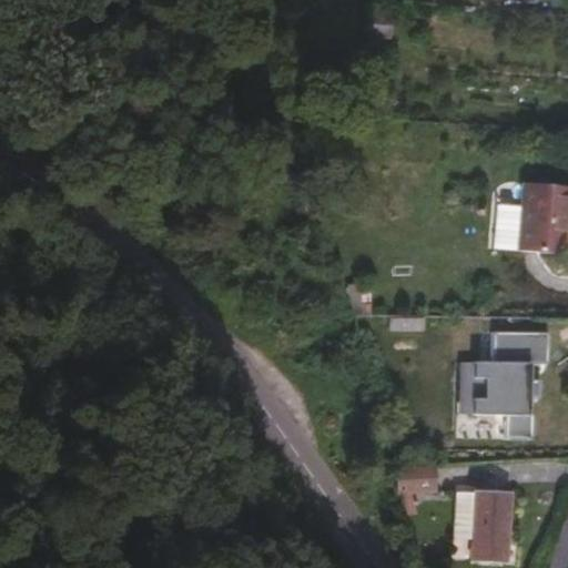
[(368,38),(392,38),(391,14),(368,14),(368,38)]
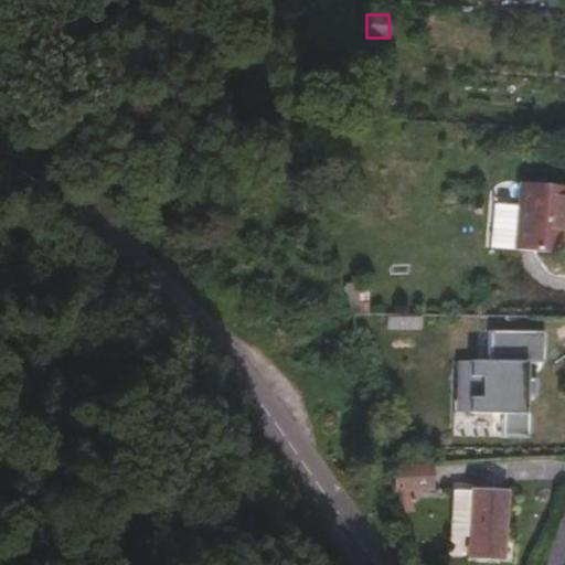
[(493,245),(518,246),(564,251),(564,238),(564,182),(524,179),(522,204),(498,201),(493,245)]
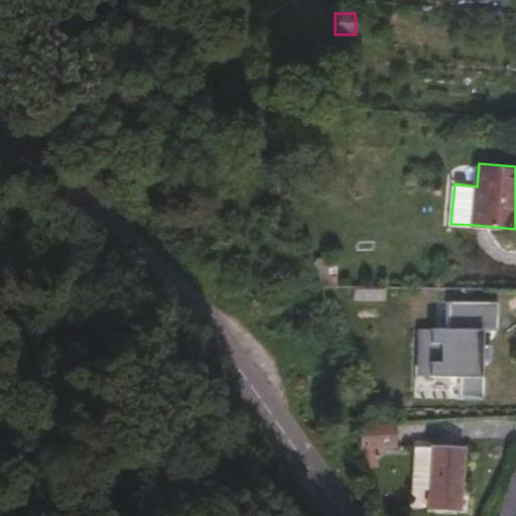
[(386,296),(386,287),(356,286),(356,296),(386,296)]
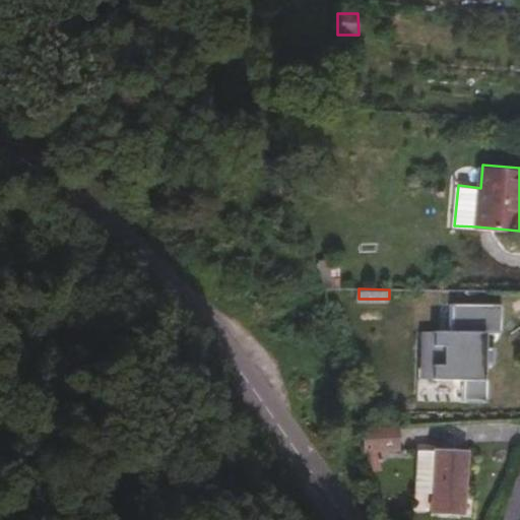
[(495,352),(495,329),(489,329),(440,329),(440,367),(453,367),(453,371),(489,370),(489,352),(495,352)]
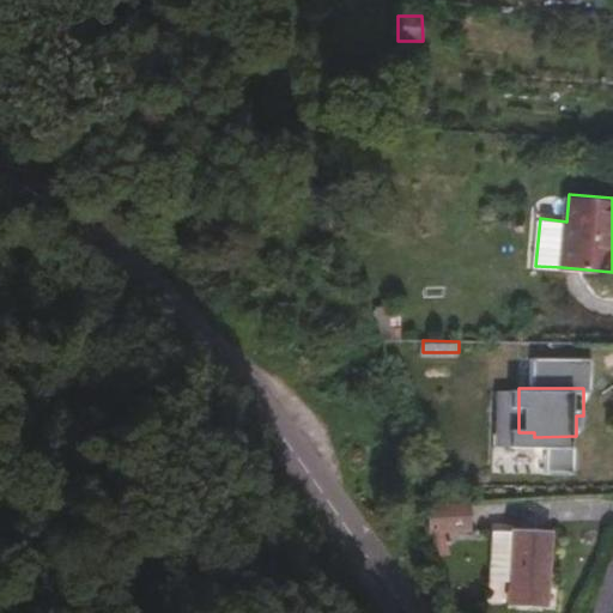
[(472,527),(469,499),(429,502),(435,530),(472,527)]
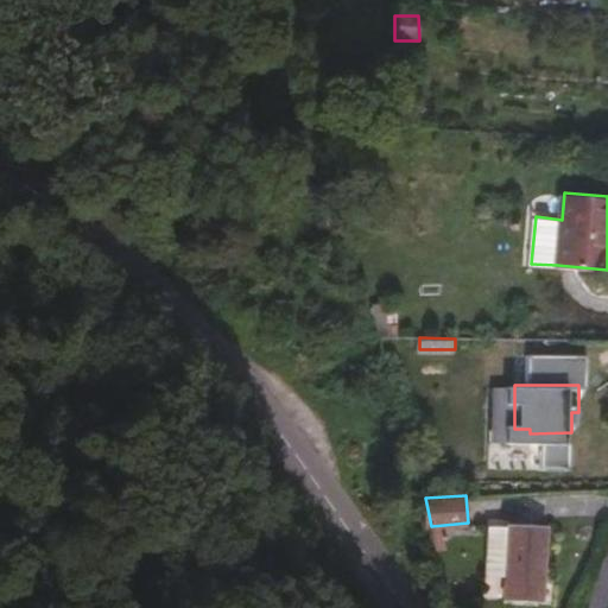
[(487,570),(508,572),(507,597),(544,600),(548,524),(489,523),(487,570)]
